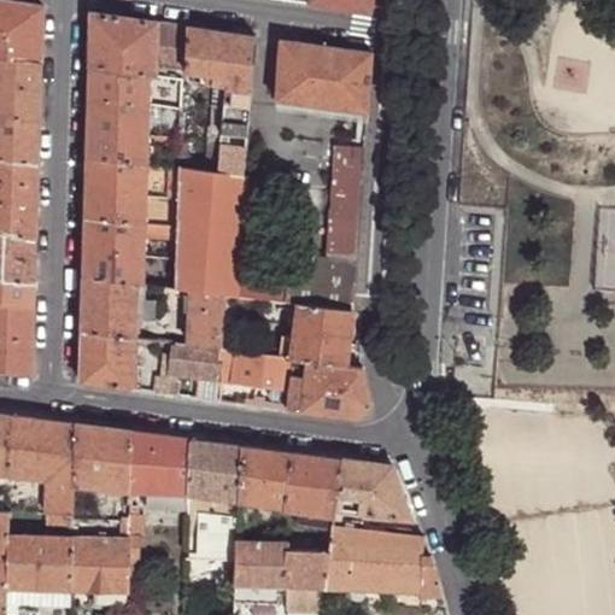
[(41,5),(13,0),(0,0),(0,56),(40,63),(41,5)]
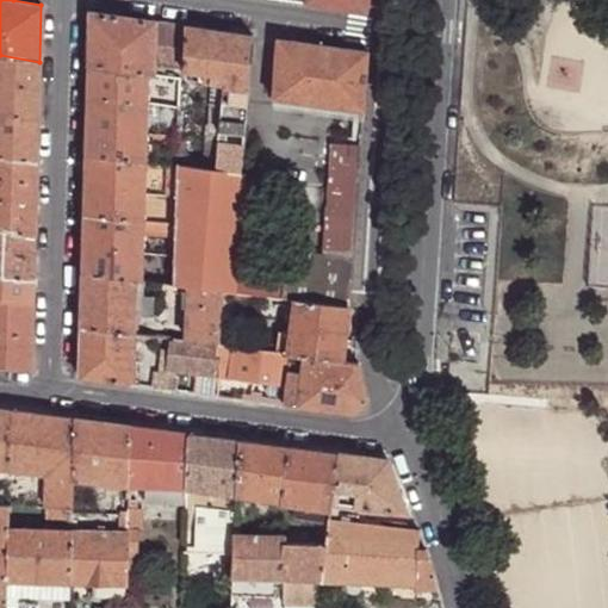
[(298,0),(364,10),(364,0),(298,0)]
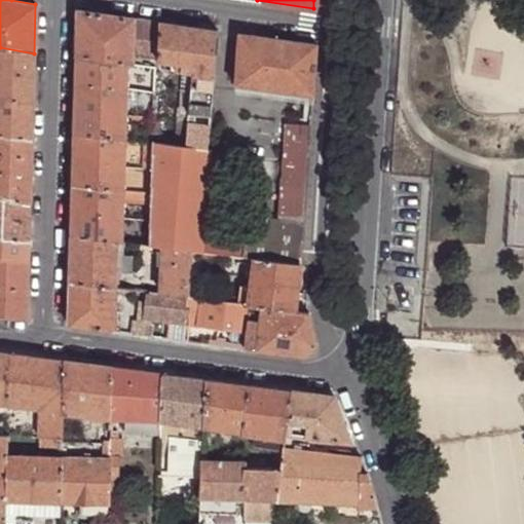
[(76,10),(74,57),(126,65),(132,65),(133,39),(133,19),(76,10)]
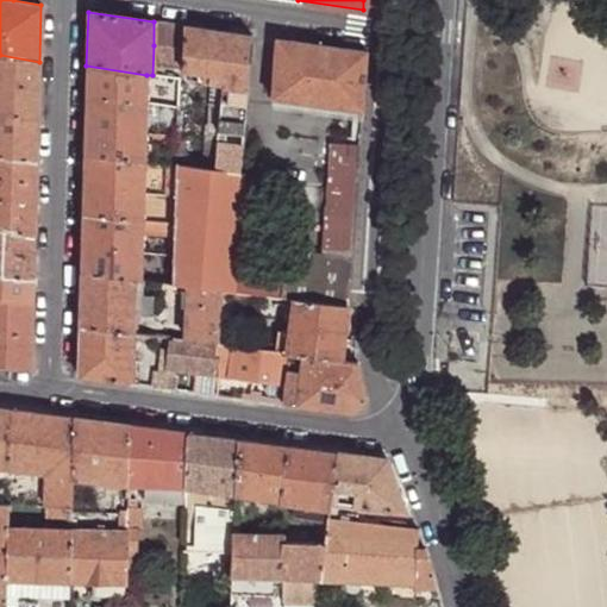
[(168,23),(154,22),(154,45),(168,45),(168,42),(168,23)]
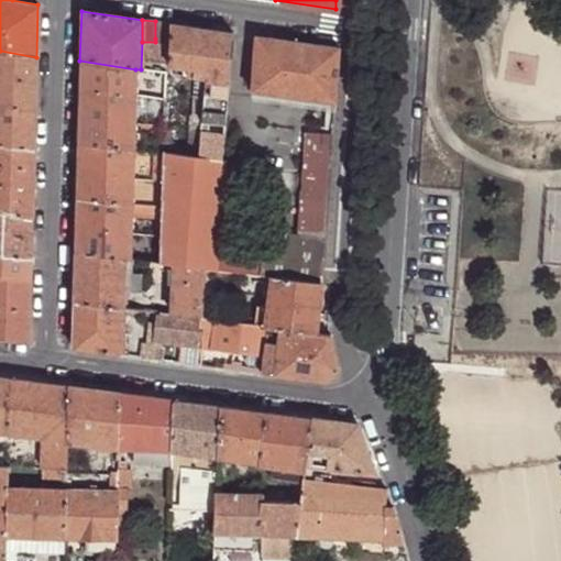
[(161,40),(167,40),(167,23),(155,21),(155,39),(161,40)]
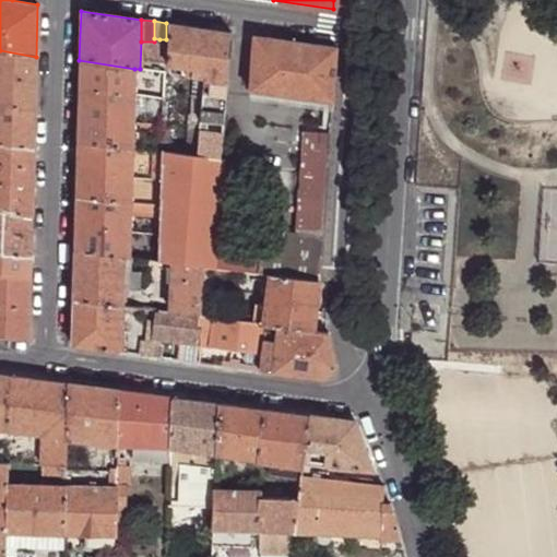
[(218,157),(228,32),(198,27),(166,23),(166,39),(165,51),(165,64),(174,66),(174,63),(190,67),(190,76),(192,76),(203,79),(198,139),(197,155),(218,157)]
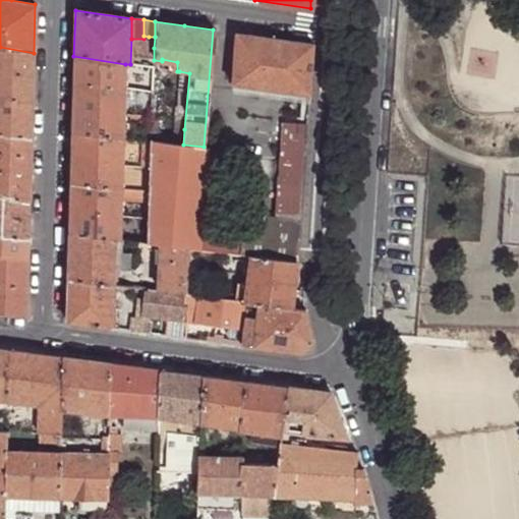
[(312,44),(234,33),(230,83),(308,95),(312,44)]
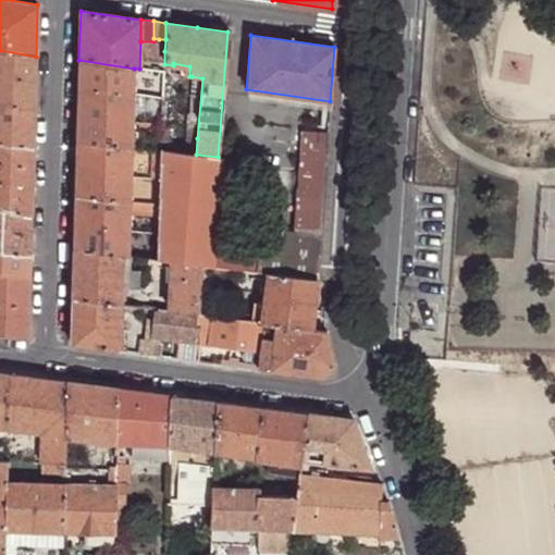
[(0,103),(34,109),(36,57),(0,50),(0,103)]
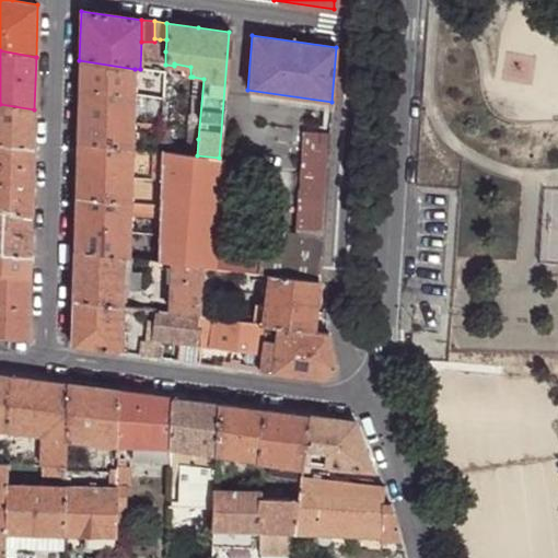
[(79,60),(79,88),(135,95),(135,85),(135,69),(79,60)]
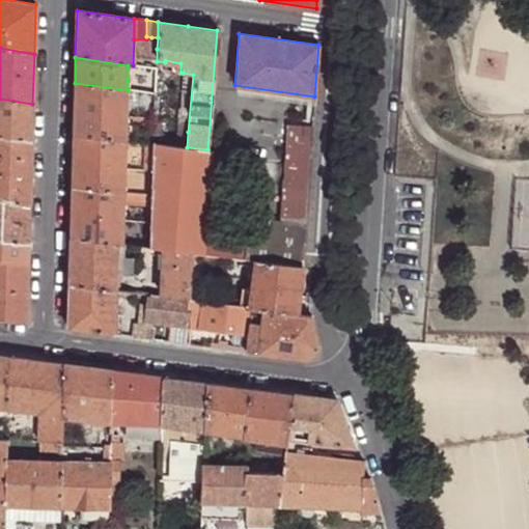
[(155,68),(146,67),(145,83),(155,84),(155,68)]
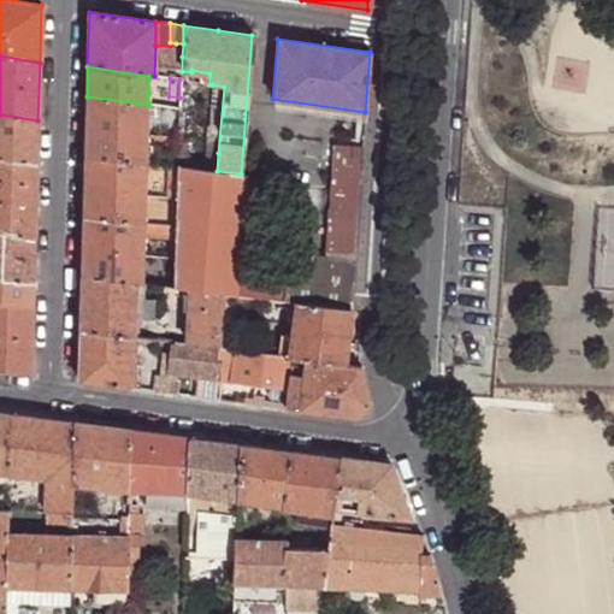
[(196,82),(179,80),(179,98),(179,107),(196,107),(196,82)]
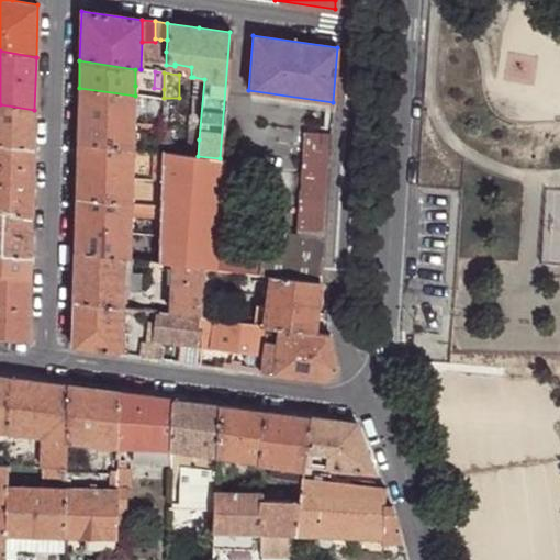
[(188,138),(199,140),(204,79),(193,77),(188,138)]
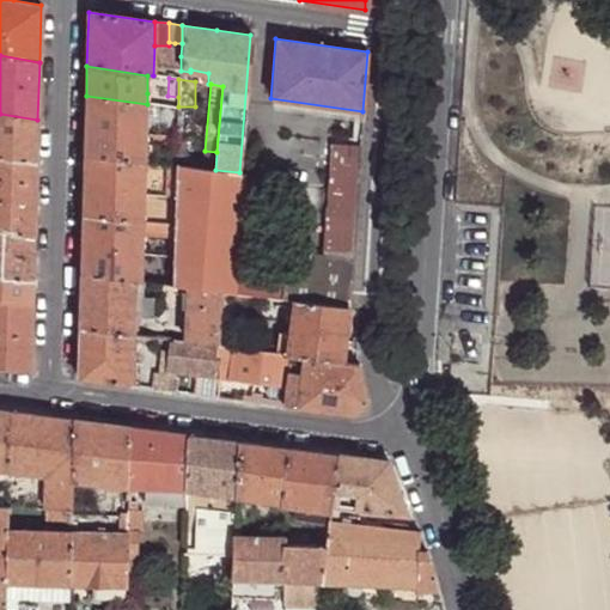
[(147,93),(147,104),(178,108),(178,107),(178,97),(168,96),(147,93)]
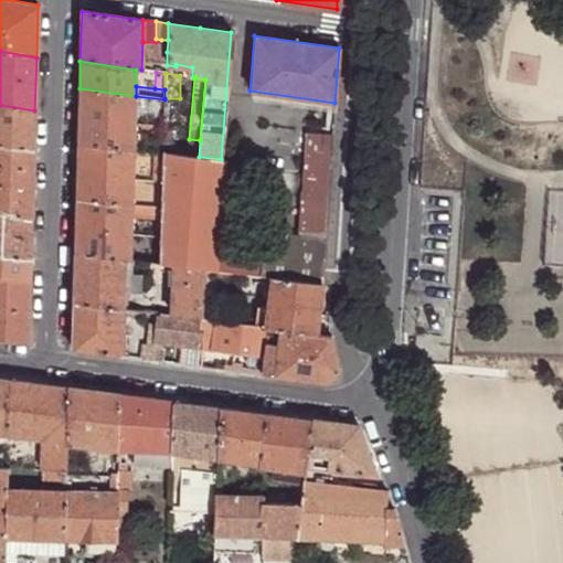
[(80,88),(78,115),(135,123),(136,96),(80,88)]
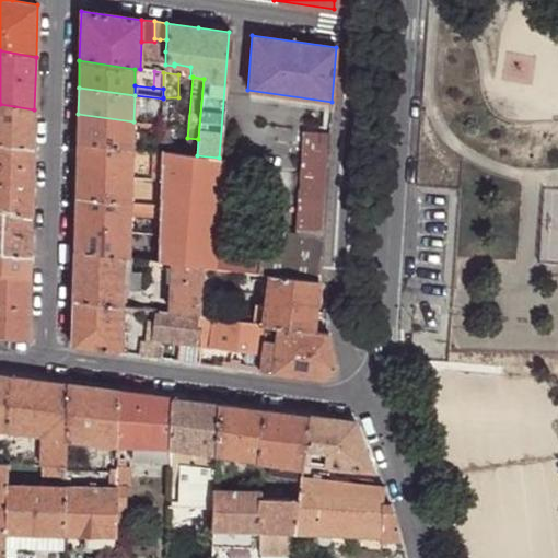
[(0,141),(34,147),(34,109),(0,104),(0,141)]
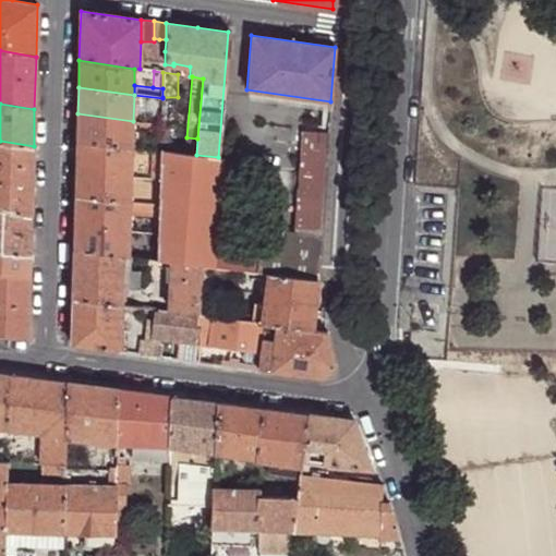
[(77,113),(76,142),(132,147),(133,121),(77,113)]
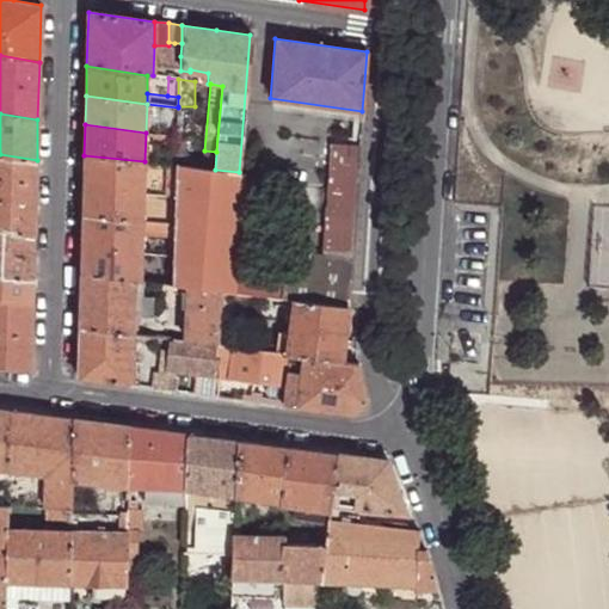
[(352,259),(361,146),(330,143),(321,254),(352,259)]
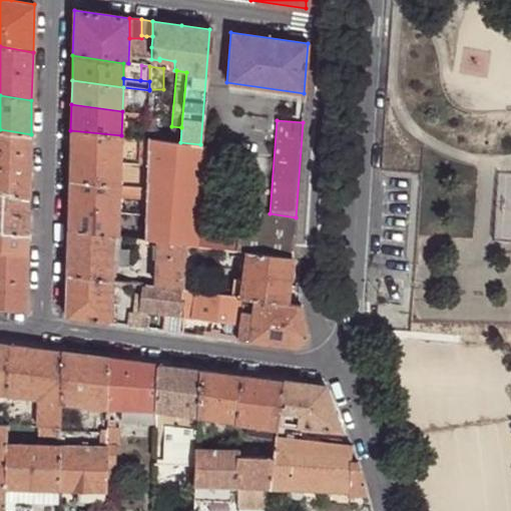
[(171,126),(170,141),(180,142),(181,127),(171,126)]
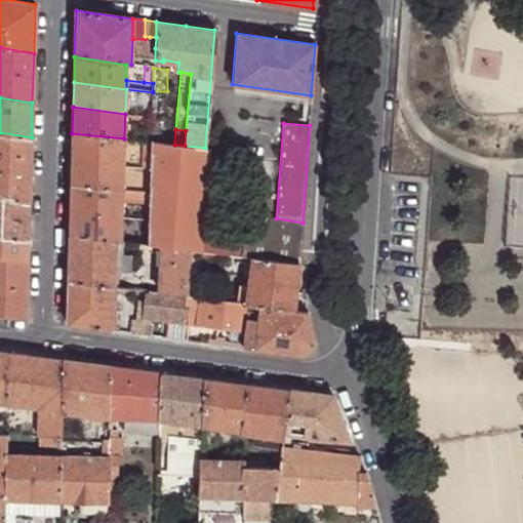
[(0,152),(31,157),(32,137),(0,132),(0,152)]
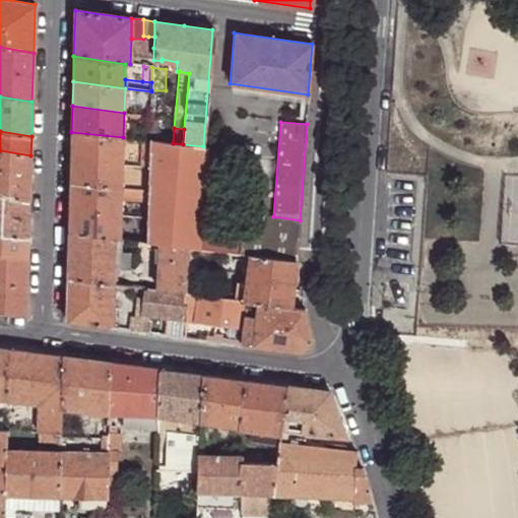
[(71,132),(70,156),(123,164),(123,137),(71,132)]
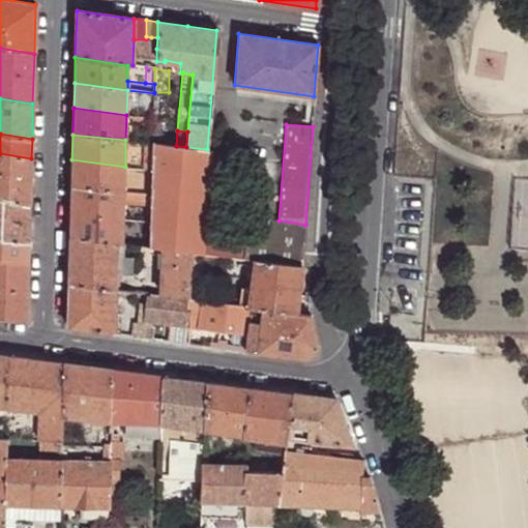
[(144,170),(152,171),(152,144),(144,143),(144,170)]
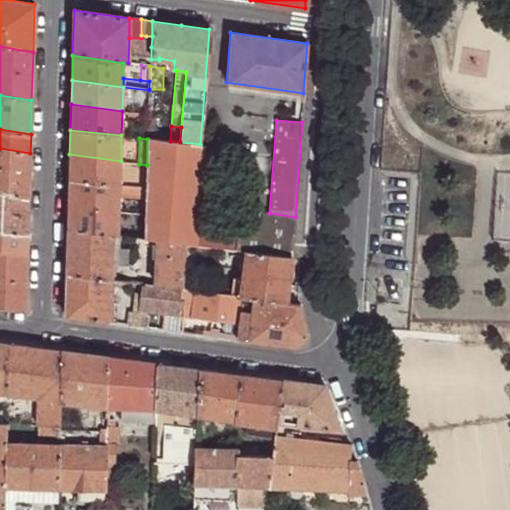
[(184,244),(194,245),(195,230),(195,220),(201,144),(200,144),(180,142),(170,141),(154,139),(147,139),(147,165),(146,197),(146,214),(145,239),(158,240),(184,244)]
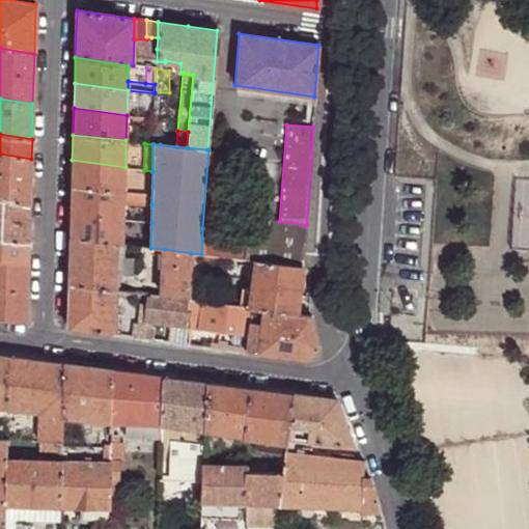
[(0,173),(30,177),(31,159),(0,154),(0,173)]
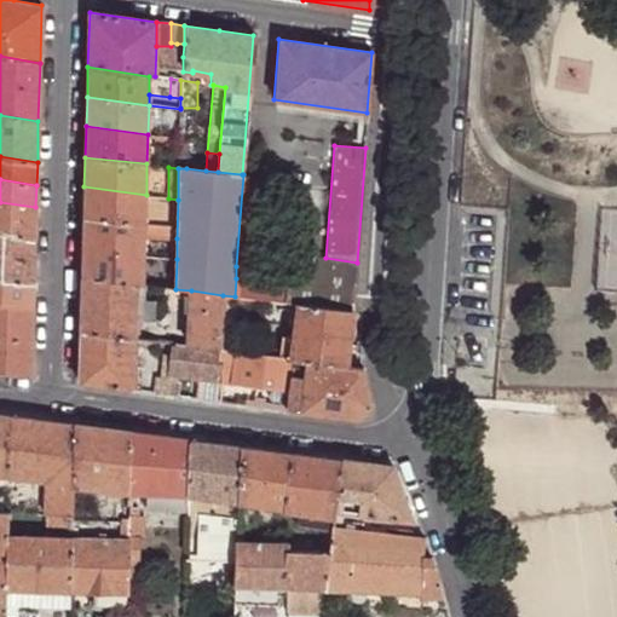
[(84,186),(84,217),(145,225),(146,195),(84,186)]
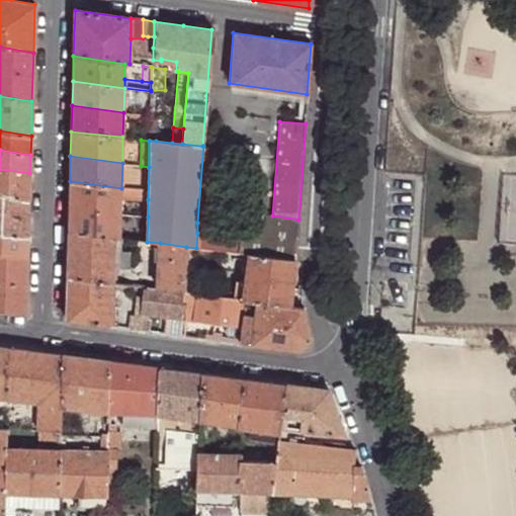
[(0,188),(29,193),(29,173),(0,169),(0,188)]
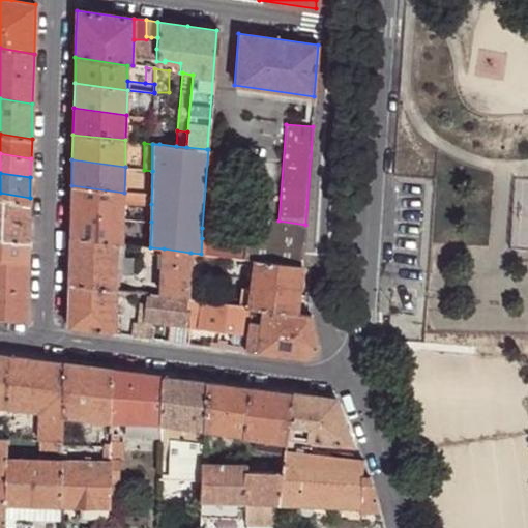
[(71,185),(70,211),(123,218),(124,193),(71,185)]
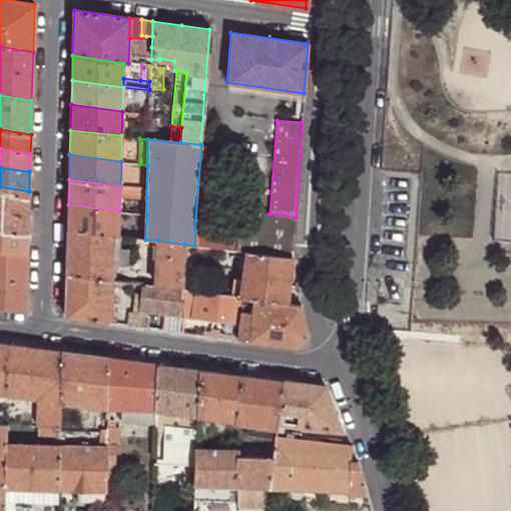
[(0,192),(28,196),(29,191),(0,186),(0,192)]
